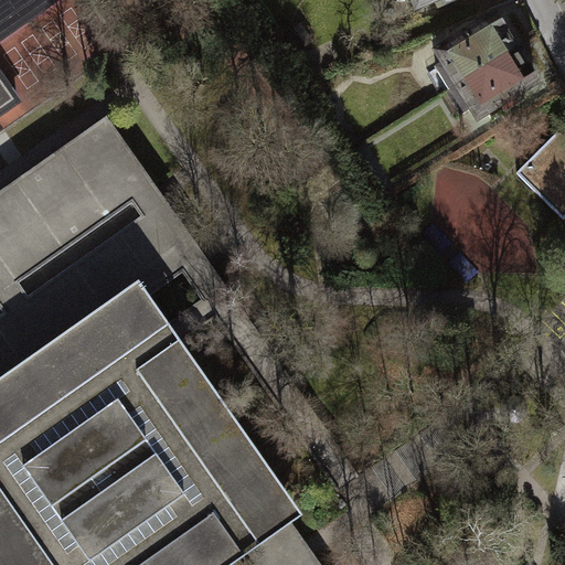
[(0,52),(70,3),(67,0),(0,0),(0,124),(28,105),(0,66),(0,52)]
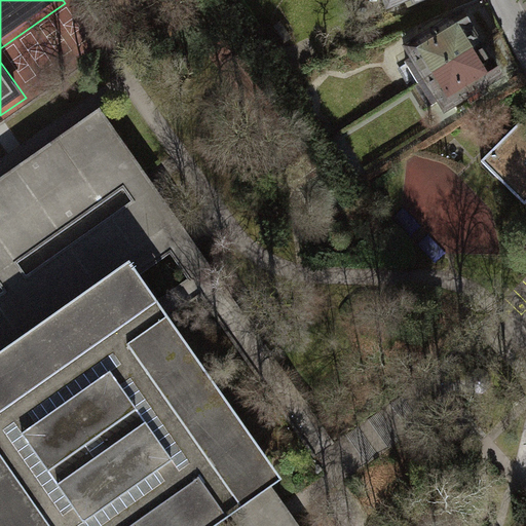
[(480,46),(479,44),(480,39),(475,30),(470,29),(460,14),(440,28),(436,21),(423,28),(424,29),(419,32),(423,38),(408,47),(414,58),(406,63),(418,83),(480,46)]
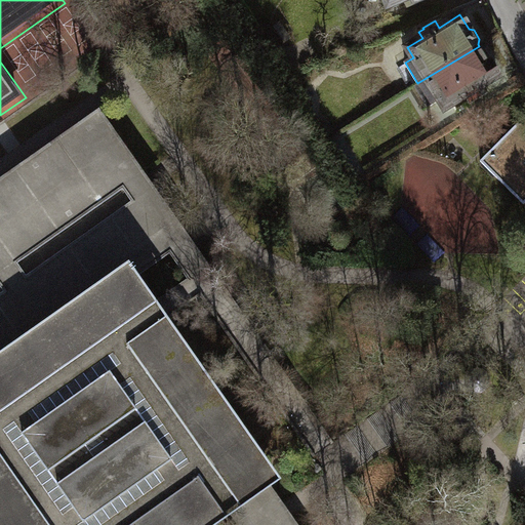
[(497,76),(489,63),(490,56),(486,48),(480,47),(479,46),(417,83),(431,106),(439,101),(444,109),(465,96),(469,104),(481,96),(477,89),(497,76)]
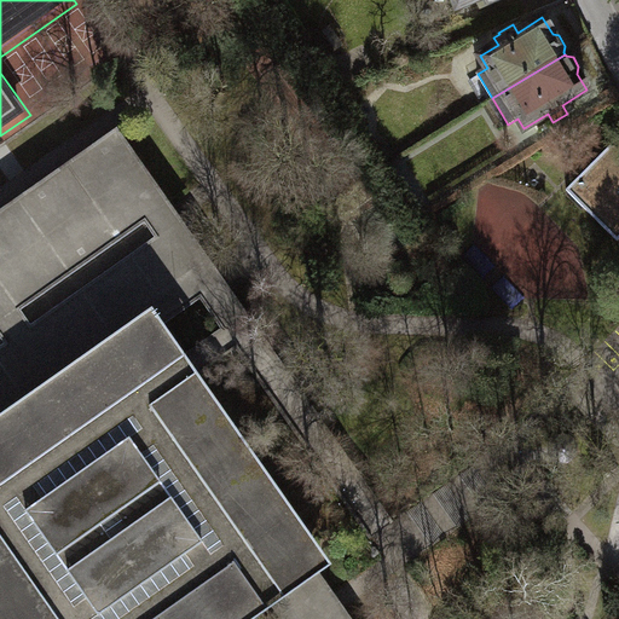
[(117,129),(0,210),(0,415),(138,319),(133,312),(209,259),(117,129)]
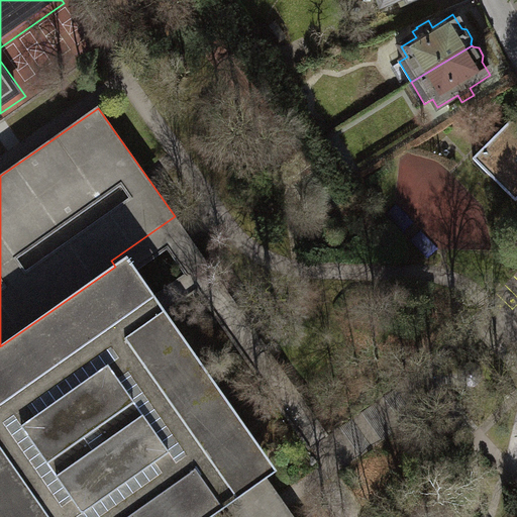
[(474,159),(516,201),(516,200),(516,116),(474,159)]
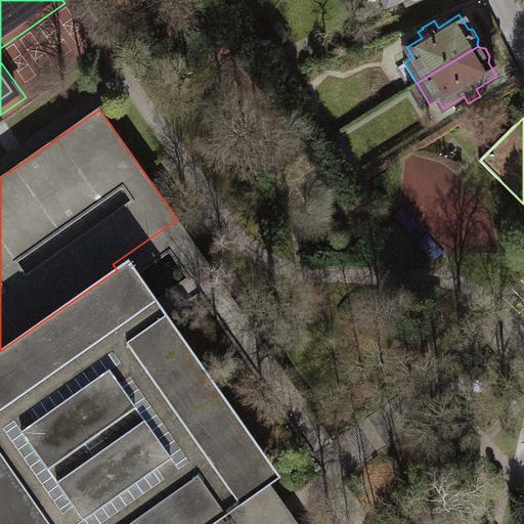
[(117,270),(0,351),(0,523),(216,523),(227,517),(270,486),(281,478),(129,261),(117,270)]
